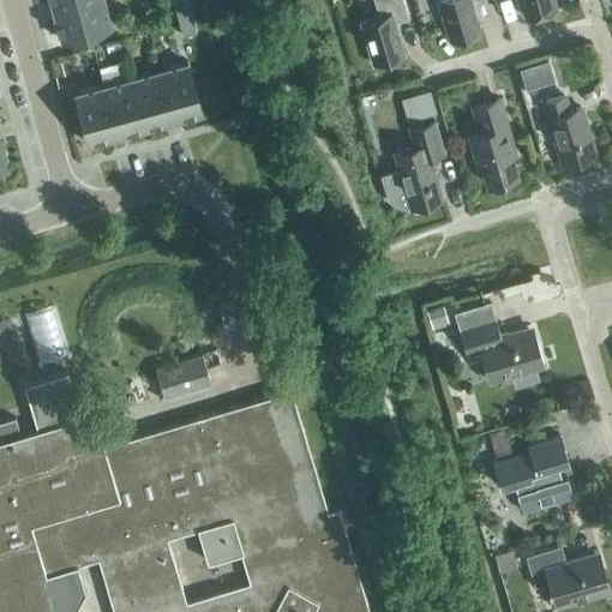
[(49,0),(53,13),(102,0),(49,0)]
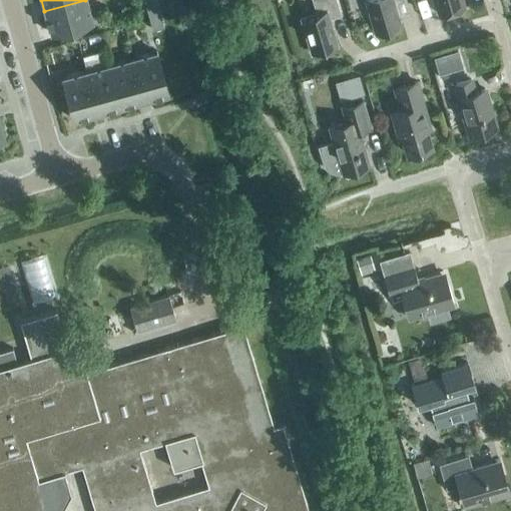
[(86,0),(85,0),(44,11),(51,35),(93,24),(86,0)]
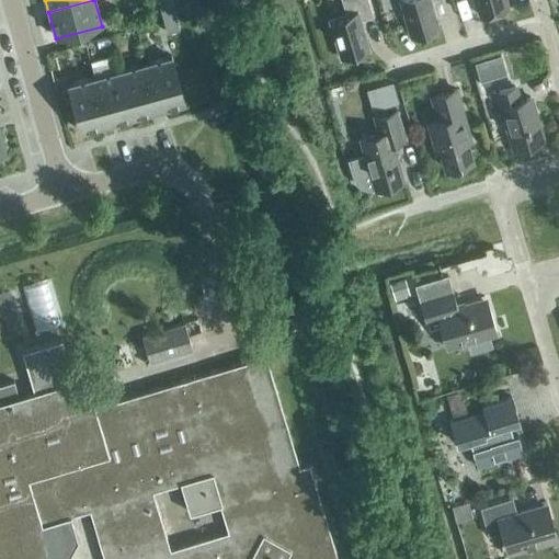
[(161,12),(174,9),(171,0),(160,0),(158,1),(161,12)]
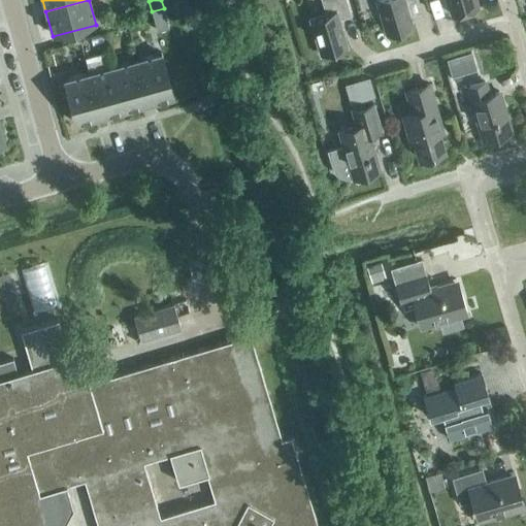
[(322,57),(350,48),(340,21),(353,18),(348,0),(322,0),(327,15),(310,21),(322,57)]
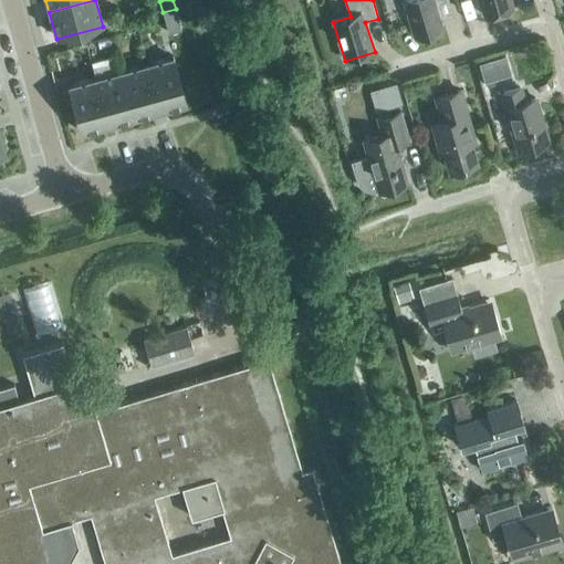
[(415,40),(444,31),(435,1),(439,0),(408,0),(404,1),(415,40)]
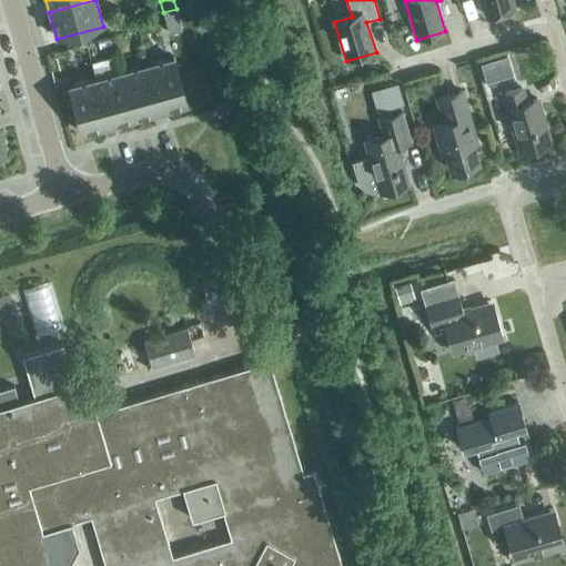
[(482,0),(487,19),(515,11),(512,0),(482,0)]
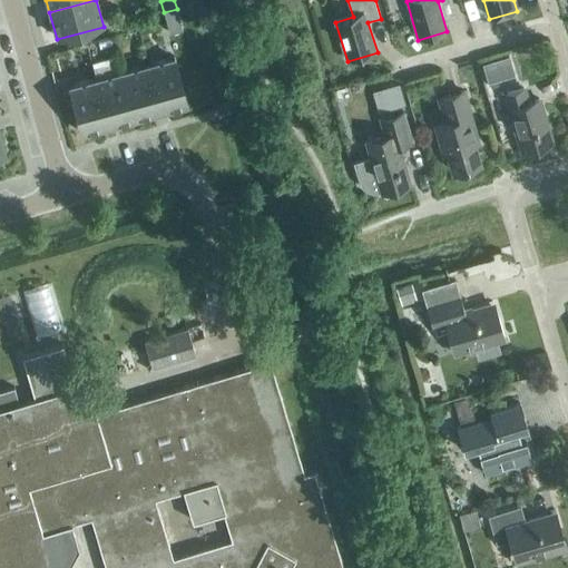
[(167,25),(180,21),(177,9),(164,12),(167,25)]
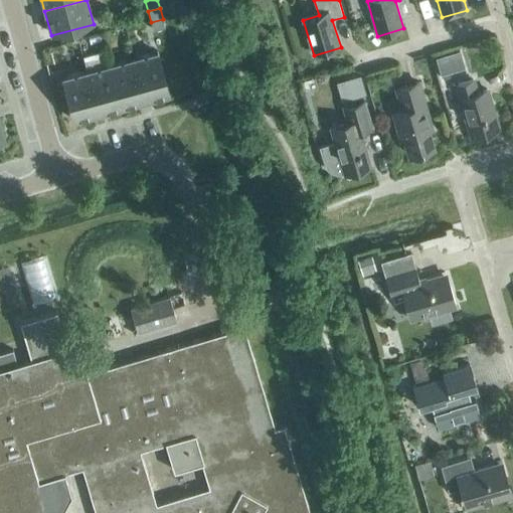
[(163,19),(151,22),(154,33),(166,29),(163,19)]
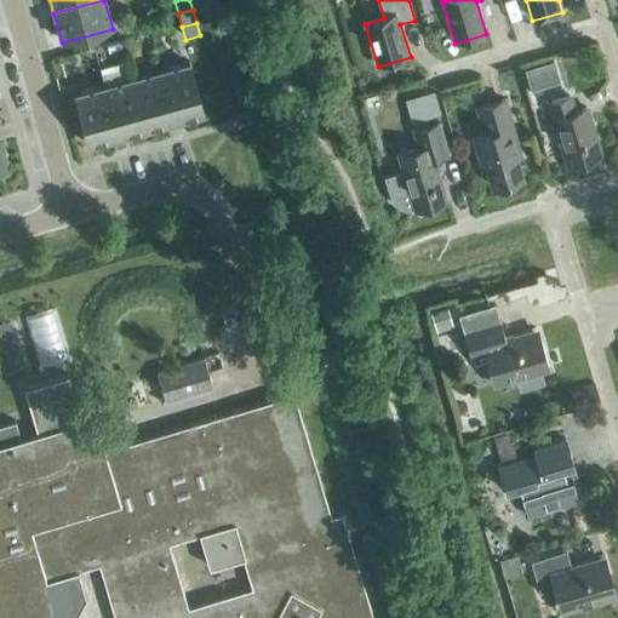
[(558,63),(527,73),(533,92),(534,92),(537,98),(549,95),(547,89),(564,84),(558,63)]
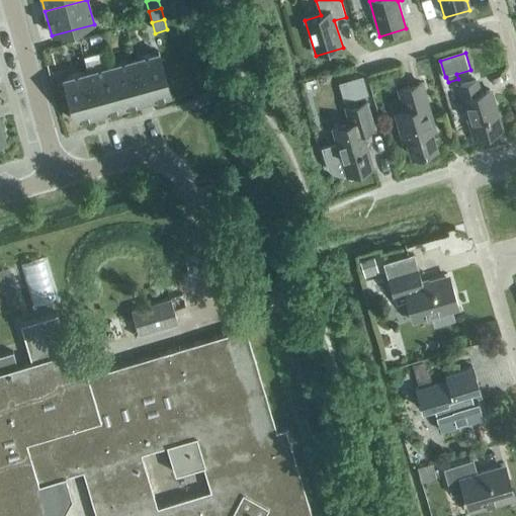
[(135,62),(147,104),(171,97),(159,55),(135,62)]
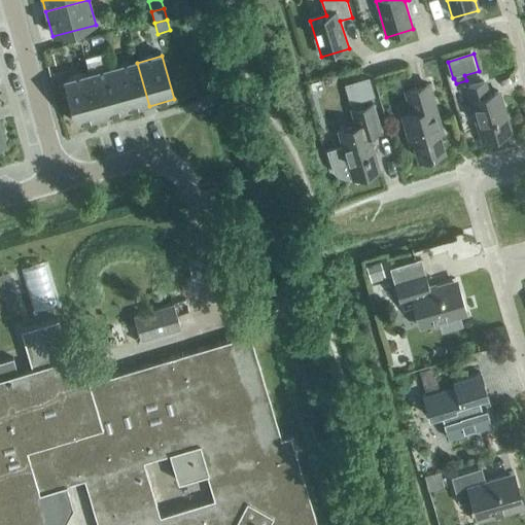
[(125,112),(149,106),(137,63),(113,69),(125,112)]
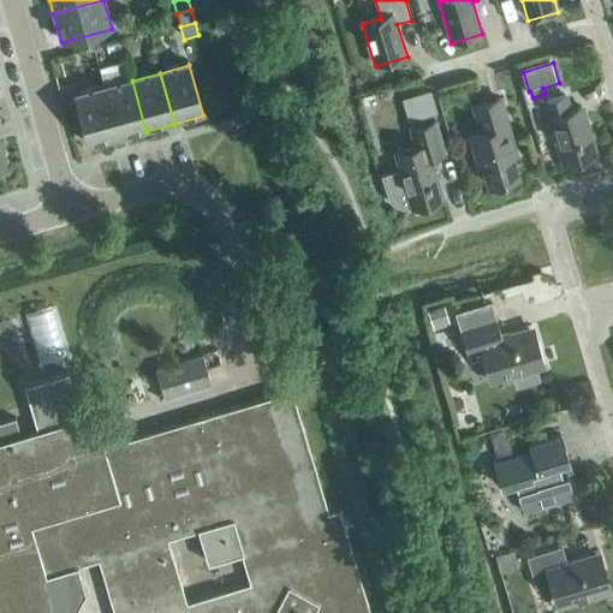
[(118,140),(146,131),(132,81),(103,88),(118,140)]
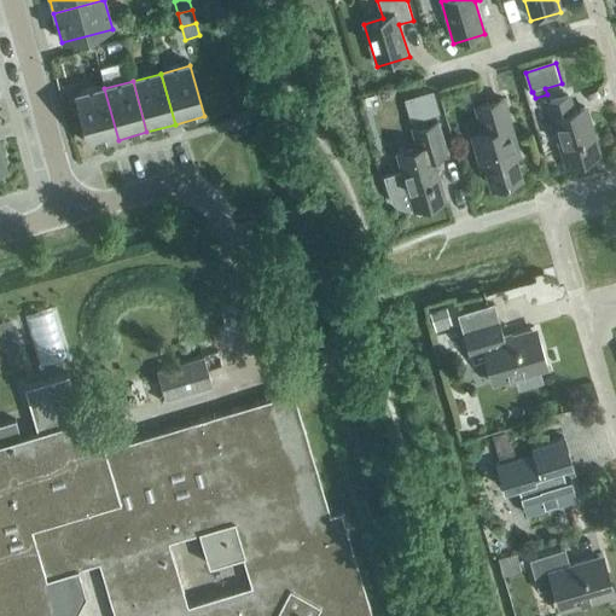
[(89,147),(118,140),(104,88),(76,97),(89,147)]
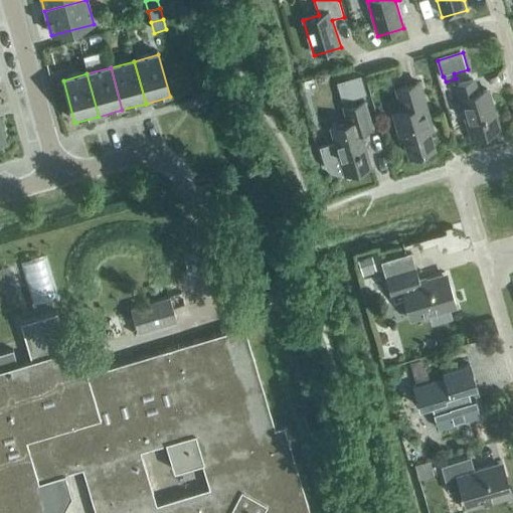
[(361,76),(337,83),(343,104),(367,97),(361,76)]
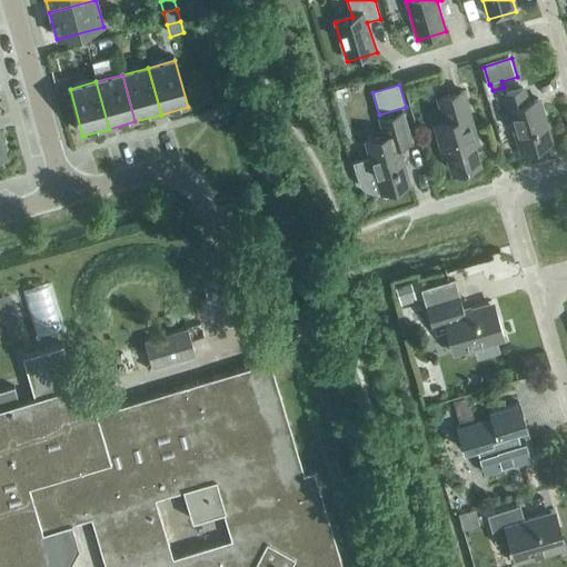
[(528,106),(524,91),(499,98),(507,123),(513,121),(523,153),(553,145),(539,102),(528,106)]
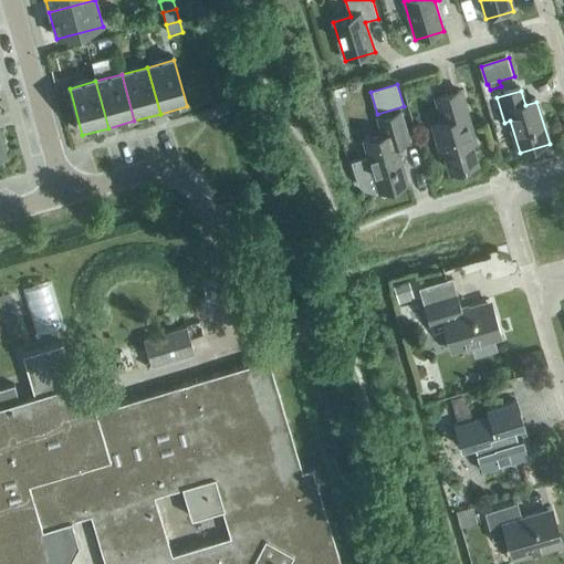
[(477,165),(469,138),(473,137),(460,93),(436,100),(442,124),(434,126),(442,156),(446,155),(451,173),(477,165)]
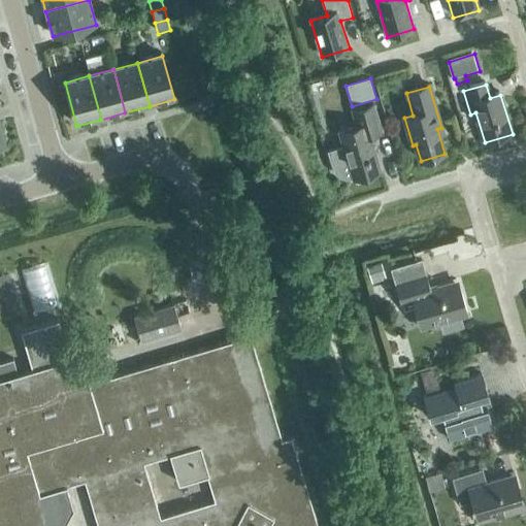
[(354,181),(382,172),(371,136),(383,133),(374,105),(354,111),(359,128),(340,133),(344,148),(328,153),(334,171),(339,176),(342,179),(346,181),(350,181),(354,179),(354,181)]
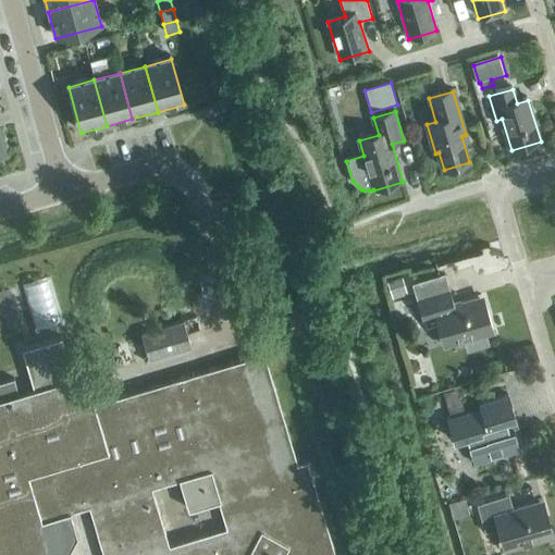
[(454,308),(444,276),(414,285),(428,330),(438,327),(444,348),(465,342),(468,354),(491,347),(488,335),(491,334),(480,300),(454,308)]
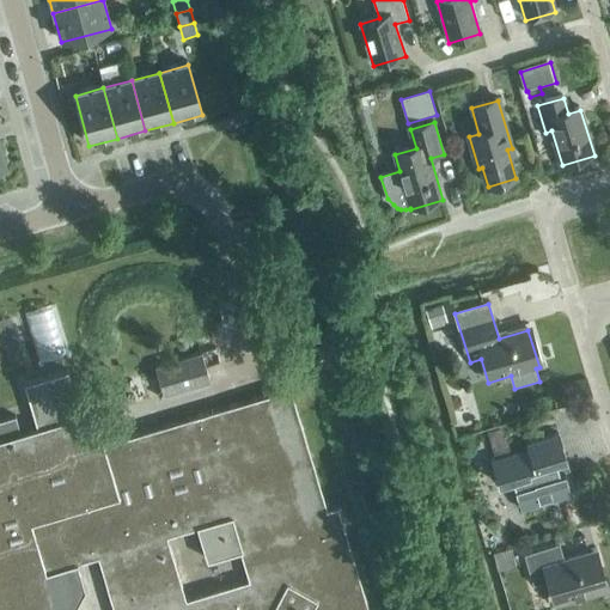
[(444,307),(427,312),(433,331),(445,328),(445,325),(449,324),(444,307)]
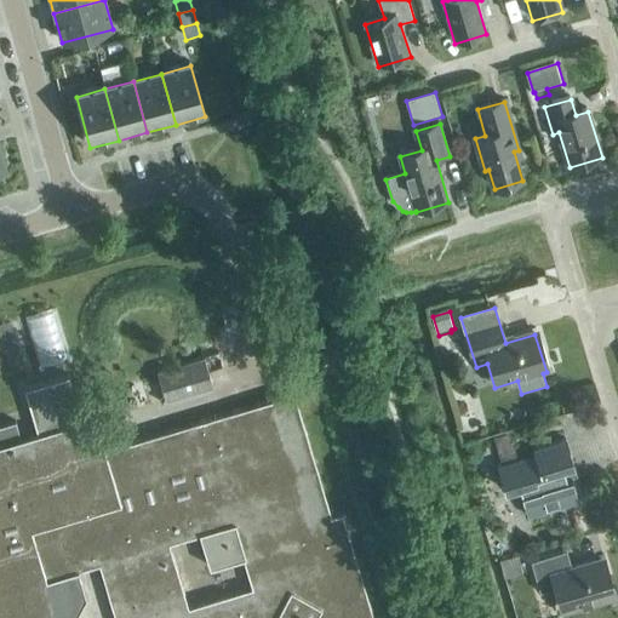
[(167,404),(217,389),(207,356),(159,371),(167,404)]
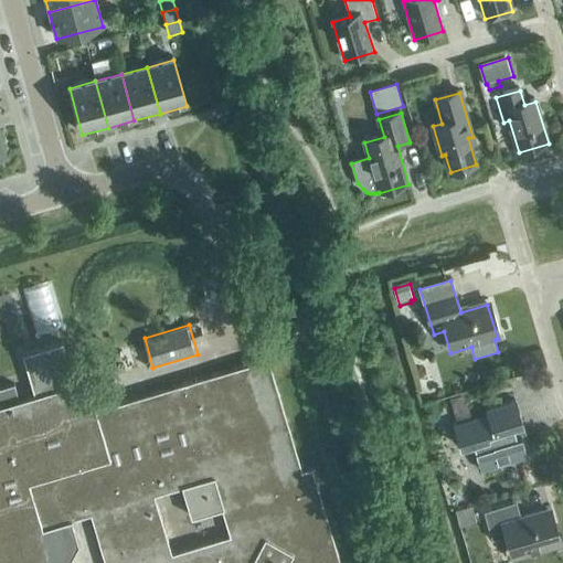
[(35,397),(20,402),(16,386),(0,391),(0,562),(70,562),(80,545),(72,522),(92,517),(104,562),(340,562),(329,522),(322,499),(316,479),(312,469),(303,473),(303,469),(269,361),(248,367),(97,412),(87,381),(76,385),(64,344),(63,344),(43,350),(23,357),(35,397)]
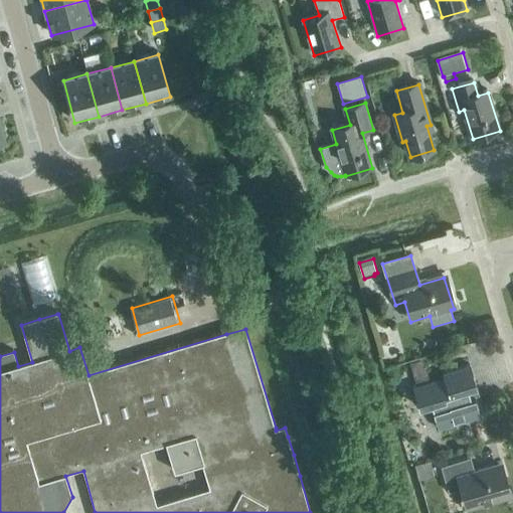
[(477,387),(471,367),(443,375),(444,380),(434,383),(431,374),(415,379),(418,387),(412,389),(418,409),(432,405),(440,432),(482,418),(473,389),(477,387)]
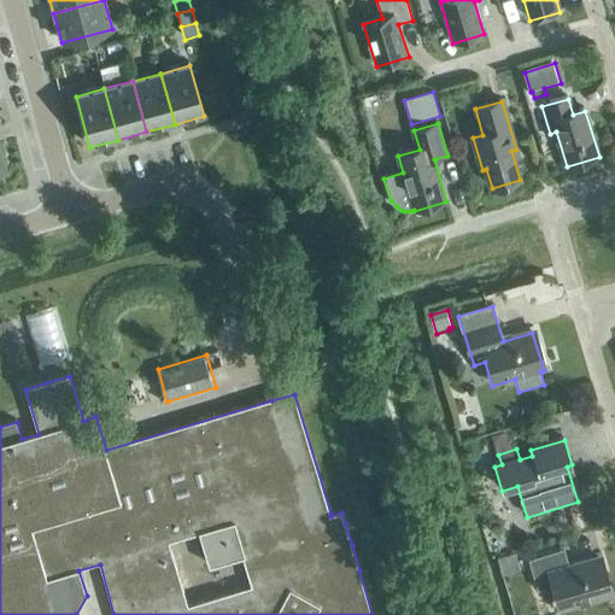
[(569,568),(564,551),(529,562),(538,592),(557,586),(563,610),(610,597),(599,560),(569,568)]
